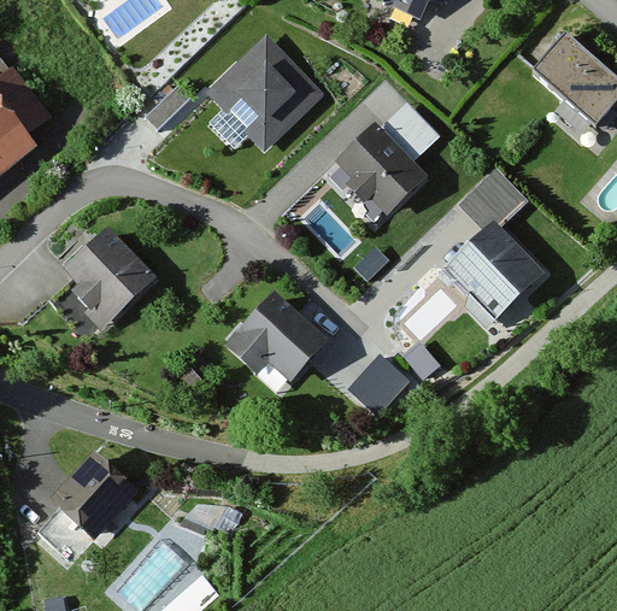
[(388,0),(422,17),(430,0),(388,0)]
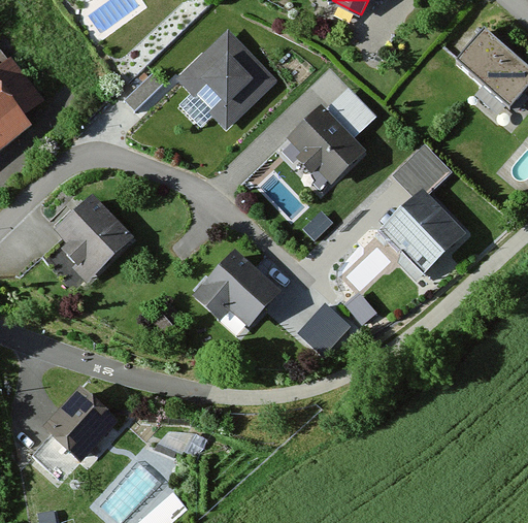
[(527,85),(527,63),(487,29),(459,62),(512,105),(527,85)]
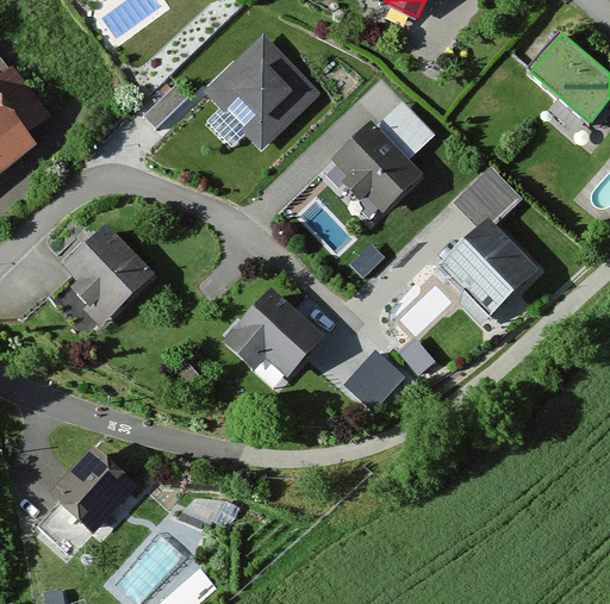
[(316,94),(259,35),(200,91),(257,150),(316,94)]
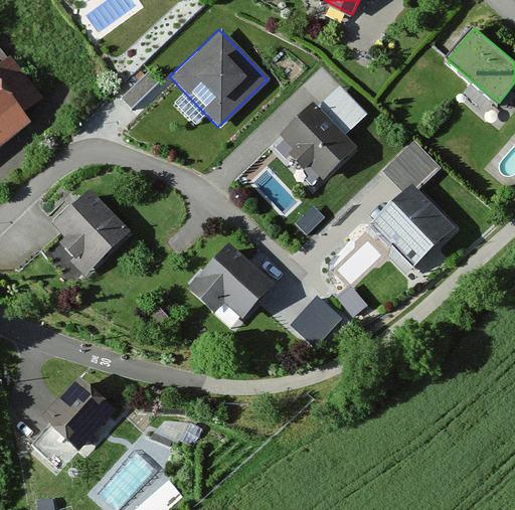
[(0,140),(33,115),(26,105),(45,90),(12,46),(0,54),(0,140)]
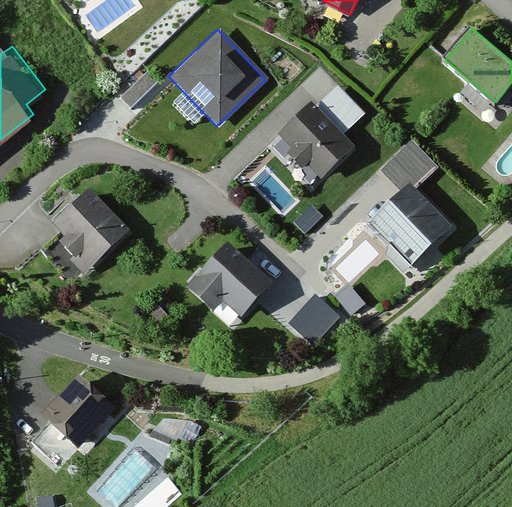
[(156,81),(145,70),(118,97),(129,108),(156,81)]
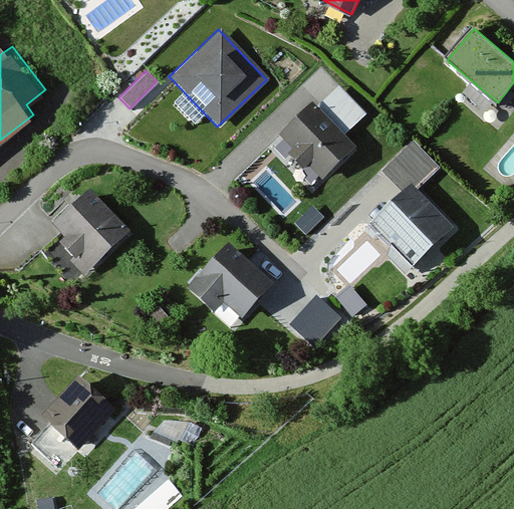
[(365,114),(338,86),(316,107),(310,102),(276,136),(290,150),(285,155),(301,172),(307,166),(321,180),(354,148),(343,137),(365,114)]
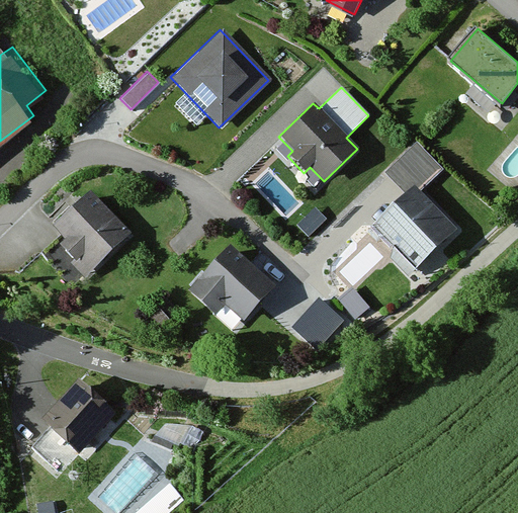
[(387,165),(412,191),(441,164),(416,138),(387,165)]
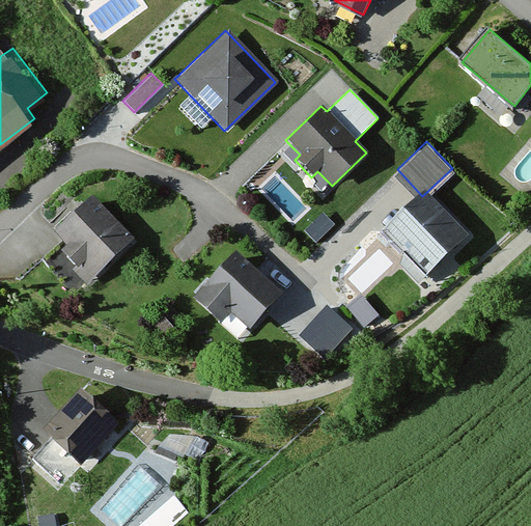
[(431,190),(386,232),(406,253),(397,263),(404,271),(402,272),(418,287),(474,234),(431,190)]
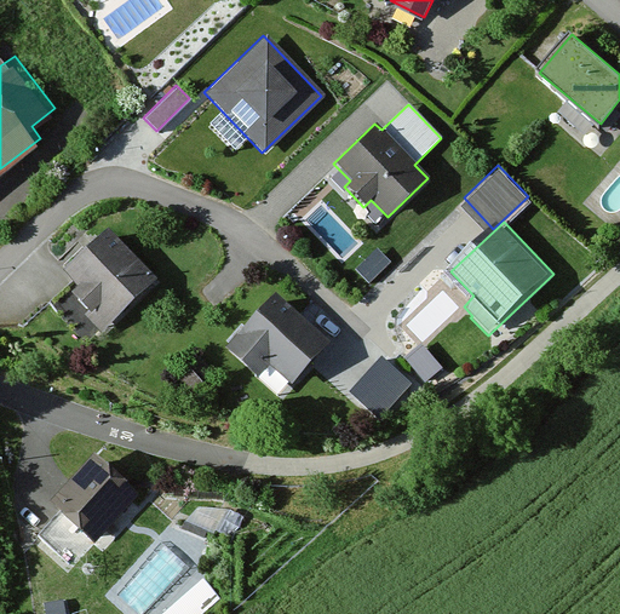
[(154,281),(103,234),(65,274),(80,286),(72,294),(90,310),(84,317),(103,336),(154,281)]
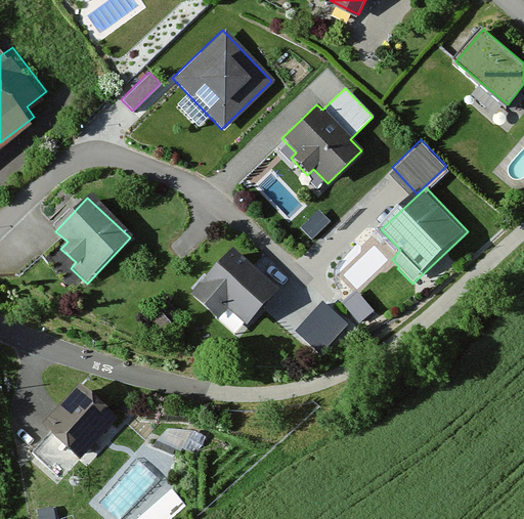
[(277,290),(232,249),(191,295),(217,318),(227,307),(246,325),(277,290)]
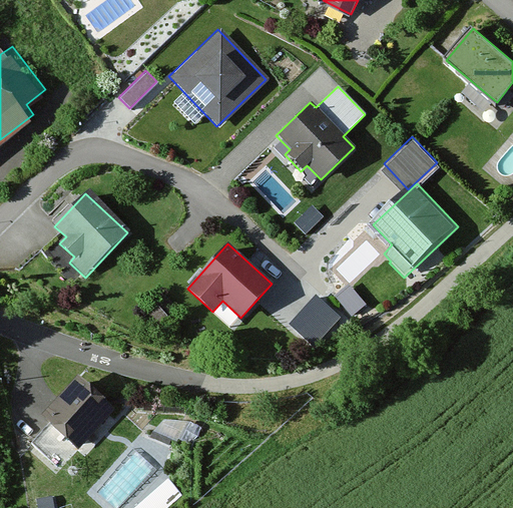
[(319,285),(289,313),(314,339),(344,311),(319,285)]
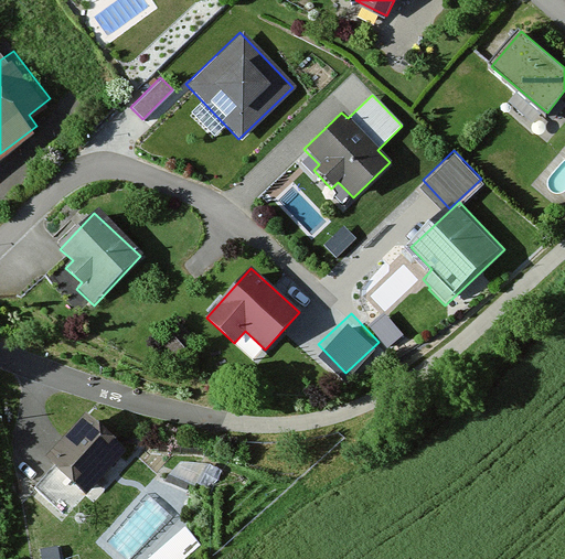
[(123,447),(87,416),(80,423),(76,420),(44,458),(50,462),(28,486),(62,516),(123,447)]
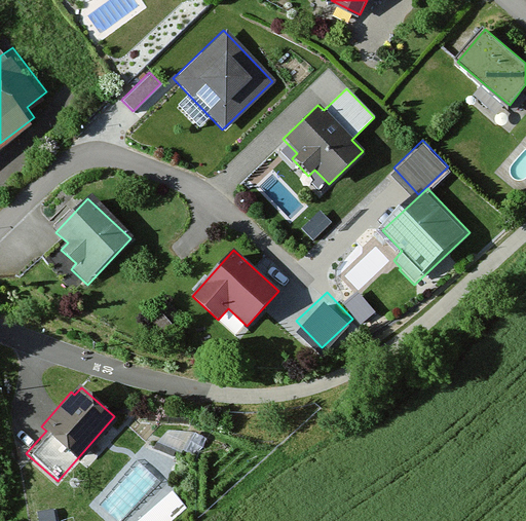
[(117,510),(158,474),(140,454),(100,489),(117,510)]
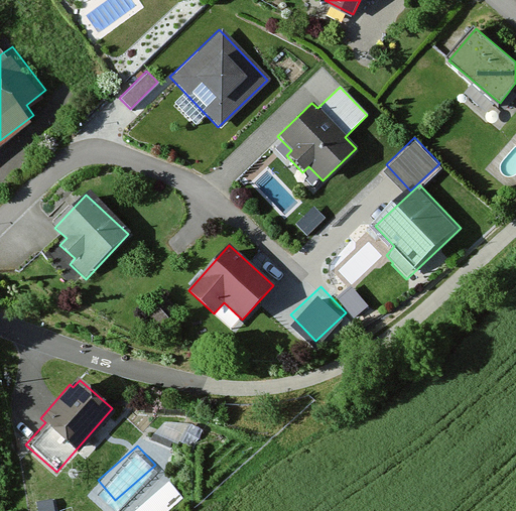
[(168,470),(122,510),(156,510),(183,487),(168,470)]
